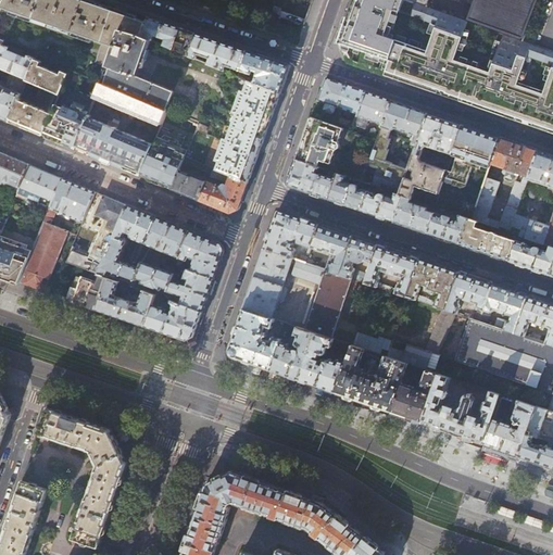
[(162,47),(149,41),(139,37),(145,23),(116,13),(89,4),(77,0),(2,0),(0,4),(0,41),(1,42),(8,45),(27,53),(34,55),(68,71),(99,84),(163,111),(197,125),(190,140),(183,159),(220,173),(252,84),(242,80),(236,77),(222,72),(206,65),(193,60),(186,57),(177,53),(171,51),(162,47)]
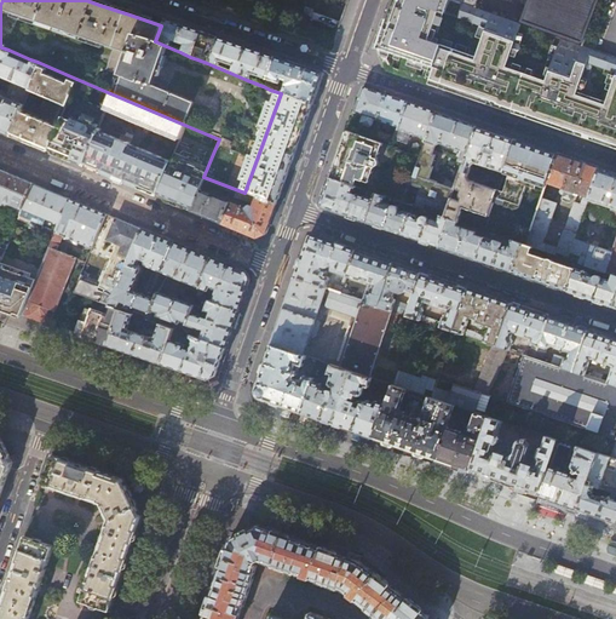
[(558,43),(542,84),(504,69),(518,28),(490,17),(476,11),(471,10),(444,0),(391,0),(385,19),(374,49),(431,70),(426,85),(461,97),(511,114),(597,143),(615,150),(615,63),(577,50),(558,43)]
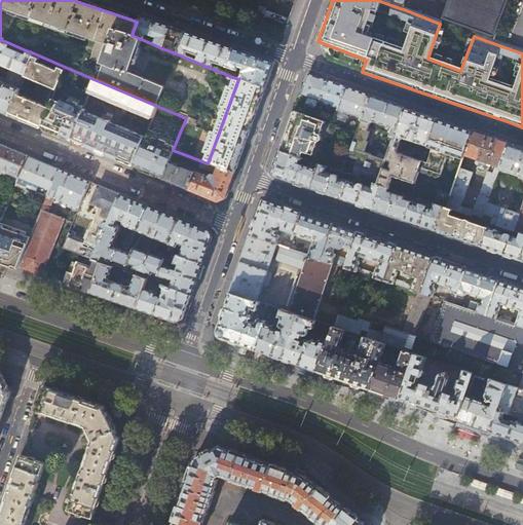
[(377,0),(400,8),(403,0),(377,0)]
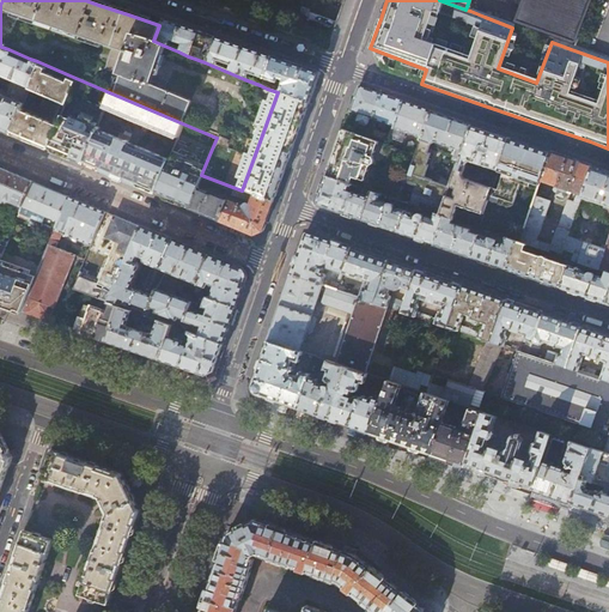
[(522,0),(518,10),(515,22),(521,24),(573,43),(589,0),(522,0)]
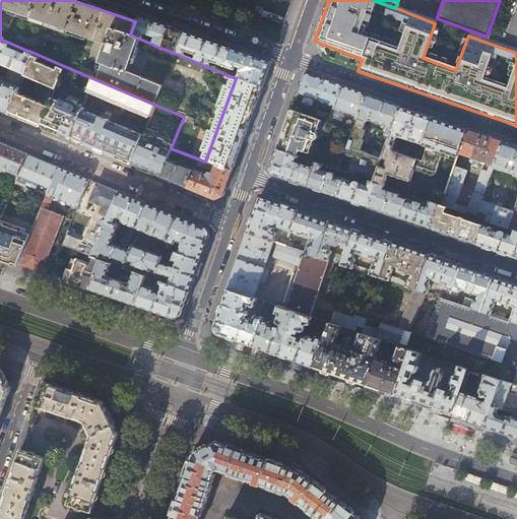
[(516,0),(500,0),(487,37),(486,39),(516,50),(516,0)]
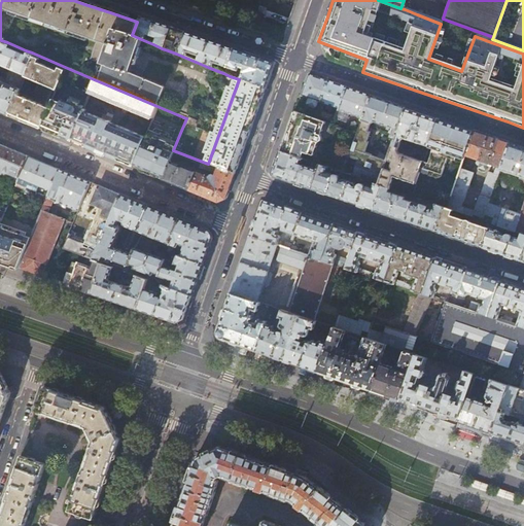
[(407,4),(405,9),(417,14),(419,8),(407,4)]
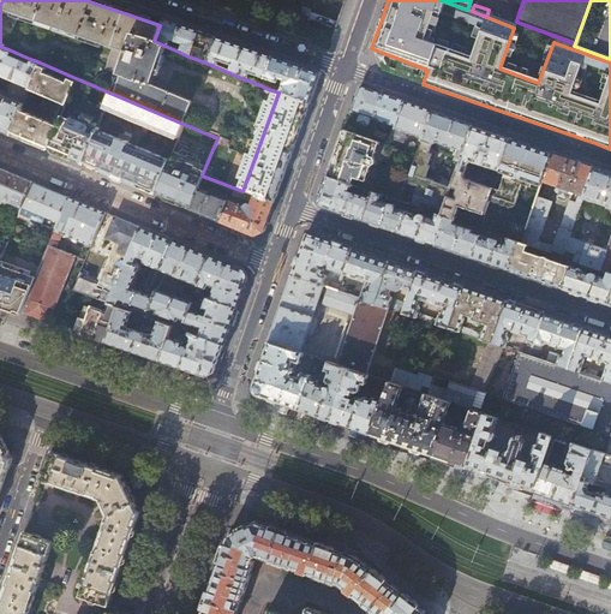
[(161,21),(160,25),(154,41),(165,46),(167,40),(181,46),(179,52),(189,57),(191,52),(197,33),(175,25),(161,21)]
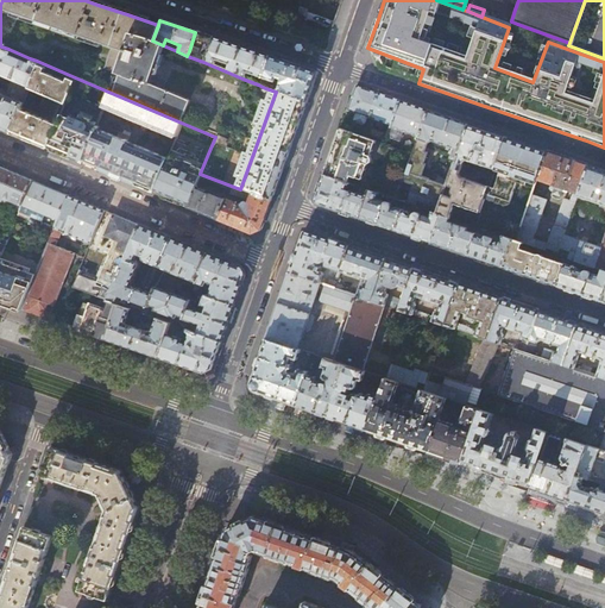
[(205,35),(195,32),(189,51),(195,54),(194,58),(203,62),(212,38),(205,35)]
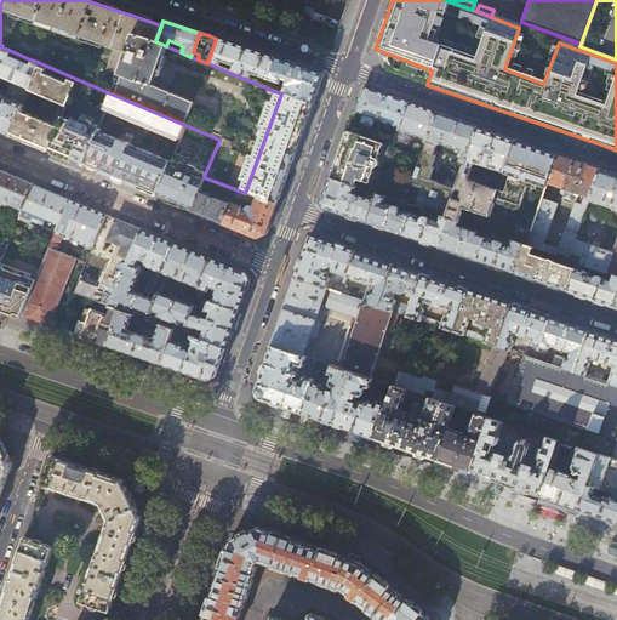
[(240,47),(216,39),(207,63),(216,67),(218,62),(233,67),(230,73),(247,80),(250,75),(266,80),(273,58),(240,47)]
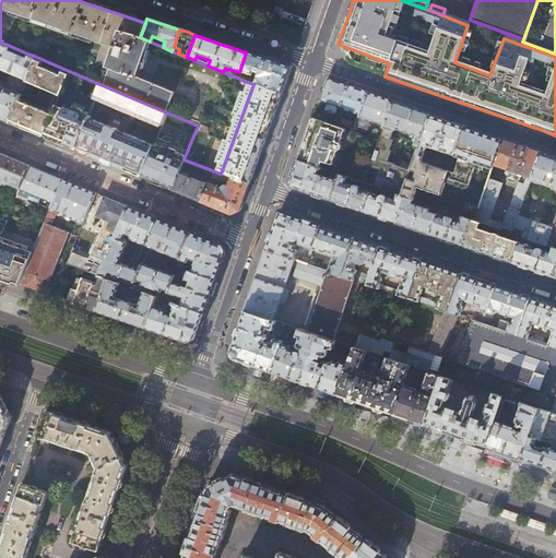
[(4,52),(8,45),(1,43),(0,45),(0,69),(24,80),(33,60),(34,56),(27,54),(24,61),(21,59),(9,54),(9,55),(4,52)]
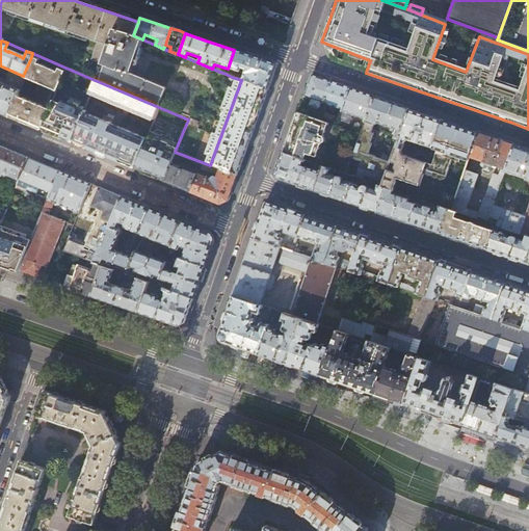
[(244,53),(234,50),(228,69),(226,74),(232,77),(234,71),(238,72),(240,69),(244,71),(241,80),(265,90),(269,79),(274,63),(244,53)]
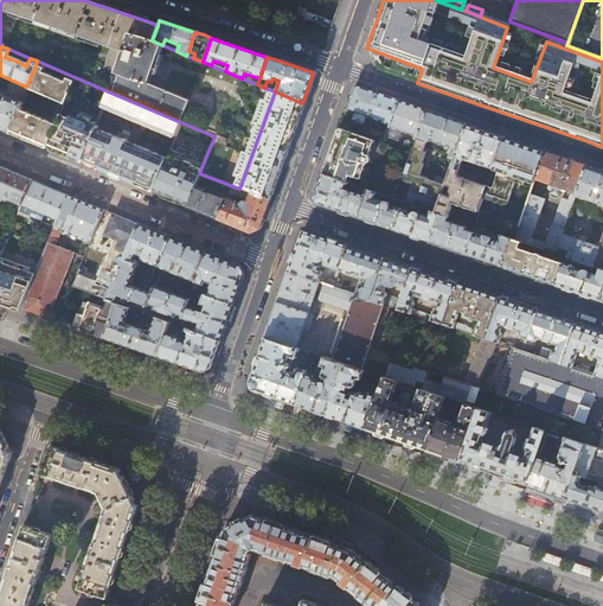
[(43,69),(36,65),(26,87),(26,89),(63,104),(72,81),(66,78),(65,82),(42,72),(43,69)]
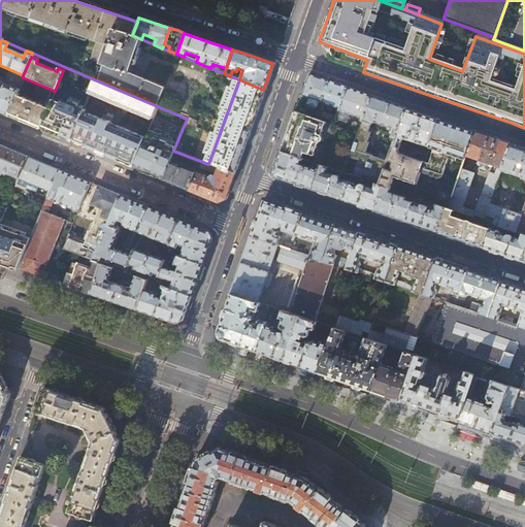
[(65,67),(63,70),(55,91),(52,97),(50,103),(46,108),(38,129),(50,134),(68,141),(80,111),(88,93),(94,79),(65,67)]
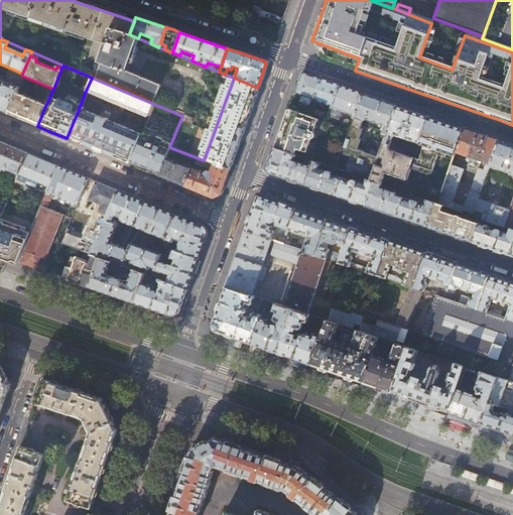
[(311,101),(318,80),(307,76),(299,73),(298,77),(292,94),(311,101)]
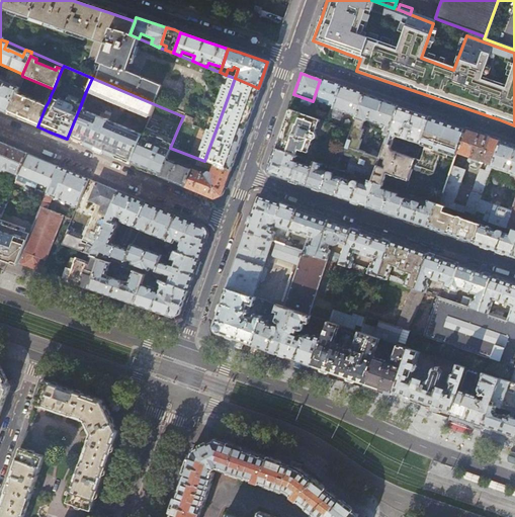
[(92,78),(86,91),(147,116),(152,103),(92,78)]
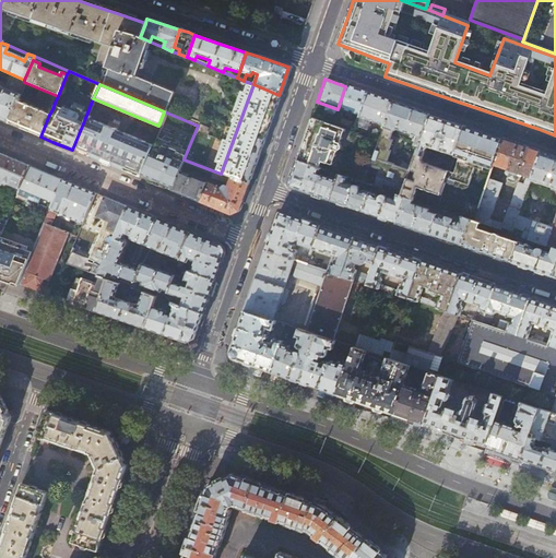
[(279,95),(253,84),(221,174),(247,185),(252,169),(263,138),(275,103),(279,95)]
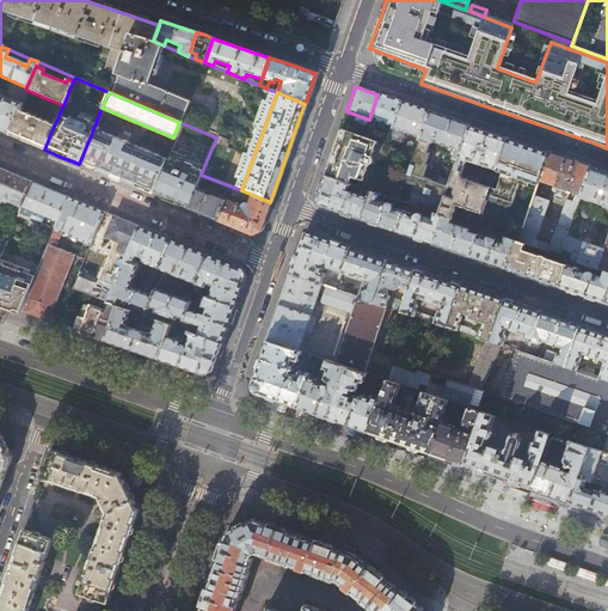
[(387,98),(378,95),(369,120),(366,128),(362,138),(384,145),(387,136),(387,135),(369,129),(373,120),(391,127),(399,102),(387,98)]
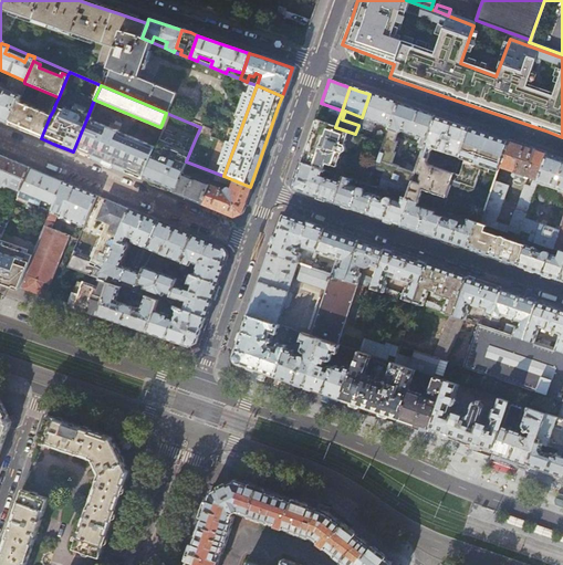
[(0,121),(7,124),(16,102),(18,96),(0,89),(0,121)]
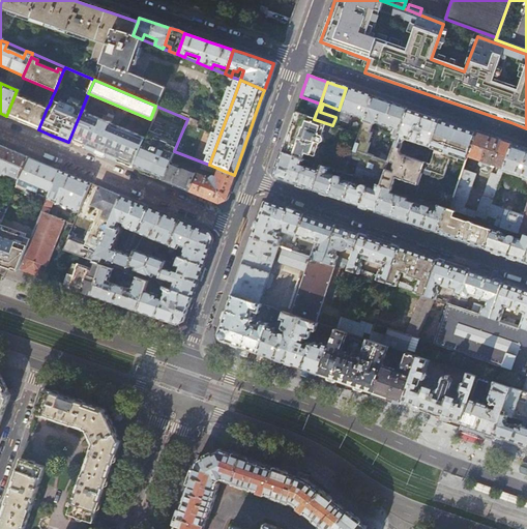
[(358,92),(346,88),(339,110),(335,117),(335,118),(345,122),(348,114),(362,119),(371,96),(358,92)]
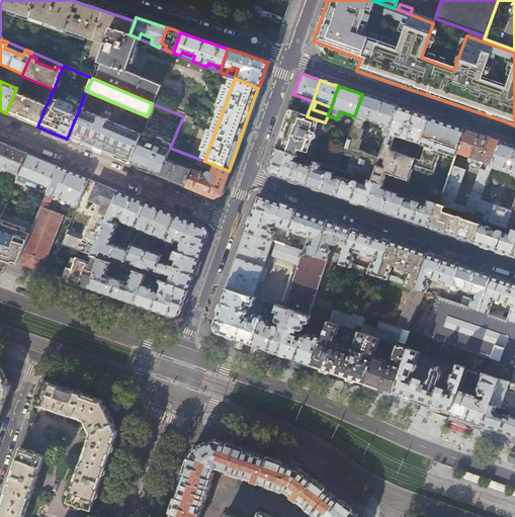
[(46,106),(14,93),(6,113),(20,119),(37,126),(46,106)]
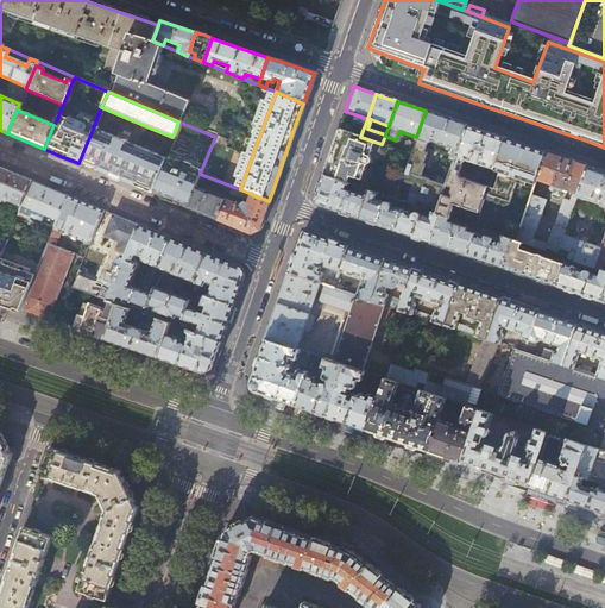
[(446,160),(453,162),(465,125),(452,120),(426,111),(416,137),(409,155),(399,183),(410,188),(405,204),(429,212),(434,214),(446,180),(432,175),(429,181),(416,176),(418,171),(420,171),(427,154),(421,152),(424,144),(429,142),(441,145),(440,150),(445,151),(447,148),(452,150),(449,156),(447,157),(446,160)]
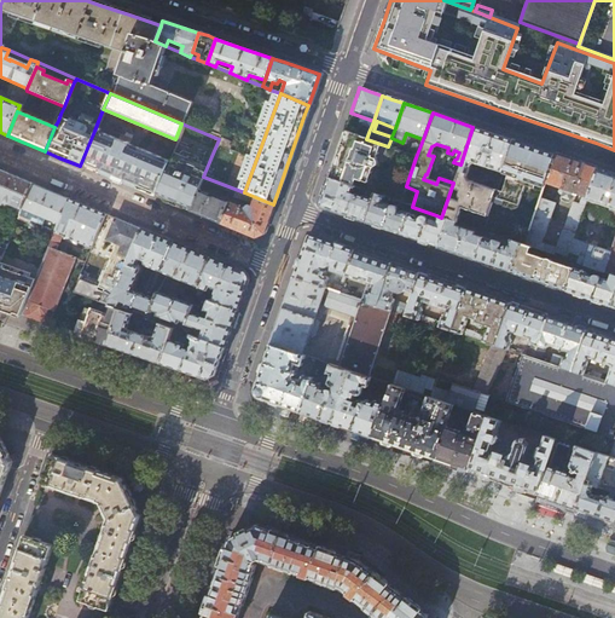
[(347,121),(343,132),(366,139),(370,130),(347,121)]
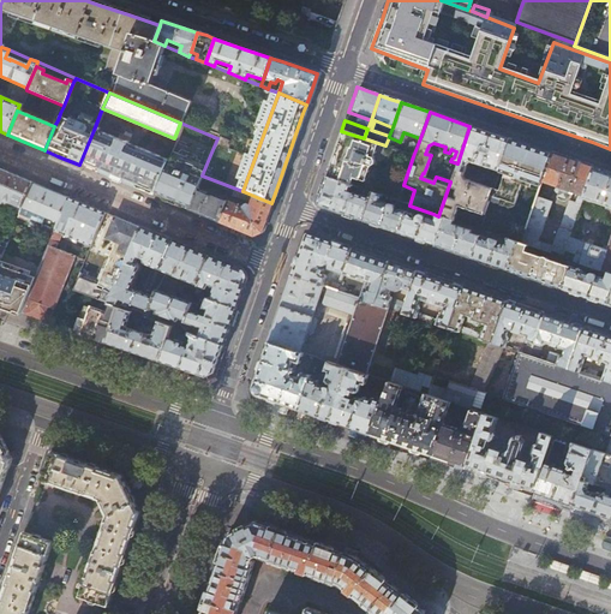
[(503,137),(469,126),(457,164),(450,182),(438,216),(443,218),(451,220),(456,207),(481,214),(486,201),(508,139),(503,137)]
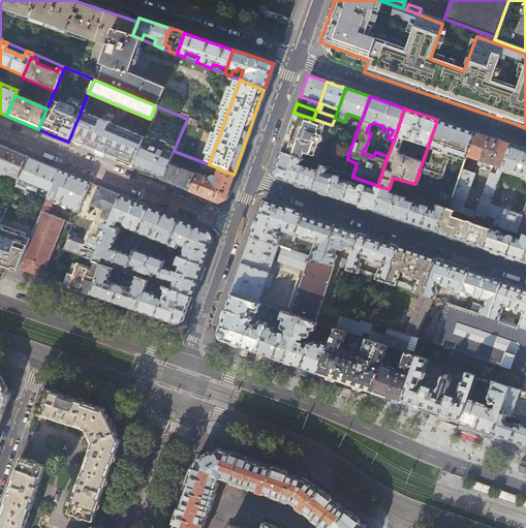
[(99,119),(81,112),(68,142),(99,155),(131,167),(143,137),(109,123),(110,119),(101,116),(99,119)]
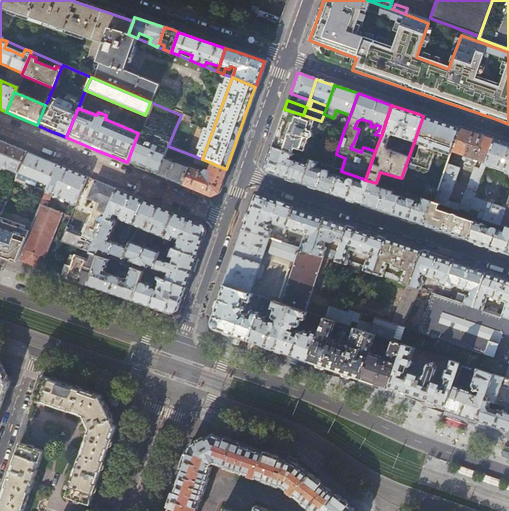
[(321,121),(303,115),(284,109),(280,121),(271,147),(291,154),(299,157),(308,160),(316,163),(331,168),(336,154),(344,130),(321,122),(321,121)]
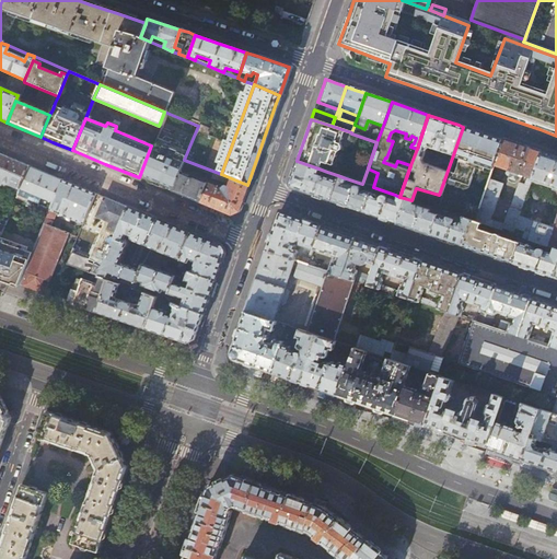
[(192,141),(159,127),(151,146),(139,177),(158,186),(171,191),(175,181),(178,172),(182,165),(184,160),(192,141)]
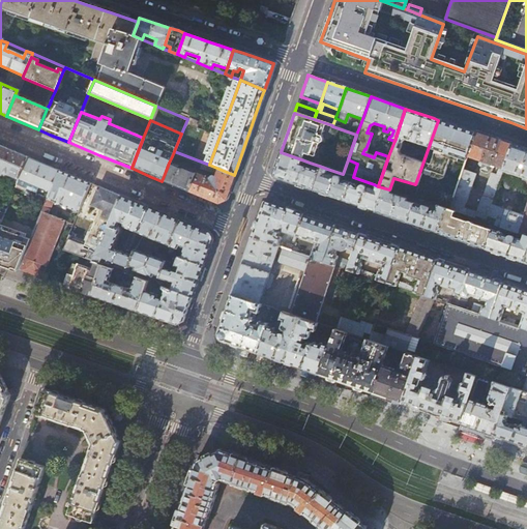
[(438,120),(419,173),(439,179),(442,178),(448,160),(462,165),(465,156),(474,133),(457,126),(438,120)]
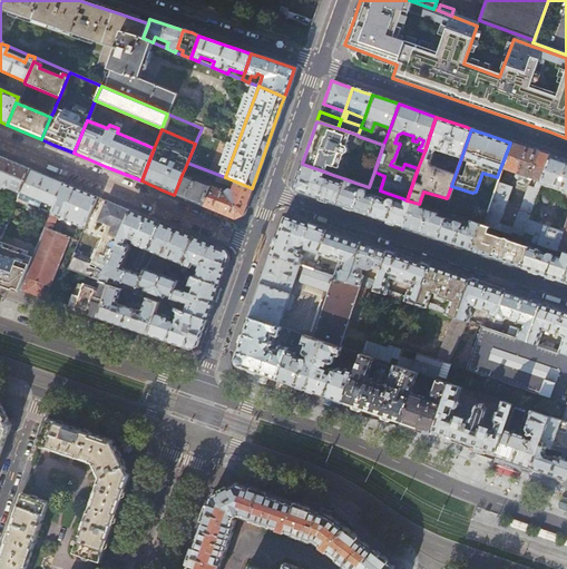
[(500,168),(512,173),(511,176),(512,178),(515,179),(514,183),(516,185),(520,187),(522,186),(526,177),(535,180),(533,188),(525,186),(509,228),(497,224),(509,188),(498,184),(499,183),(496,180),(480,225),(488,228),(519,238),(526,219),(539,184),(549,156),(512,143),(510,143),(500,168)]
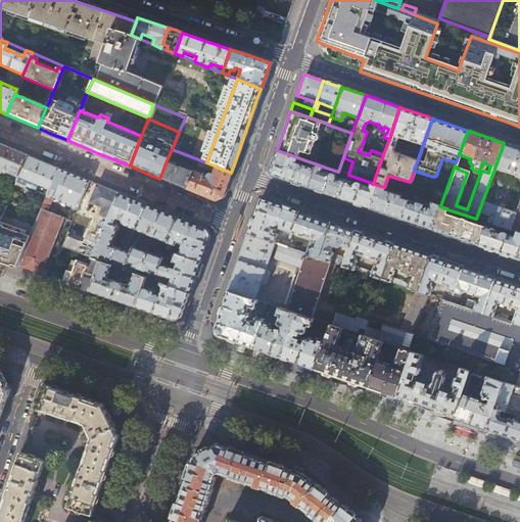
[(519,148),(504,143),(494,169),(519,178),(519,185),(519,187),(519,186),(519,148)]
